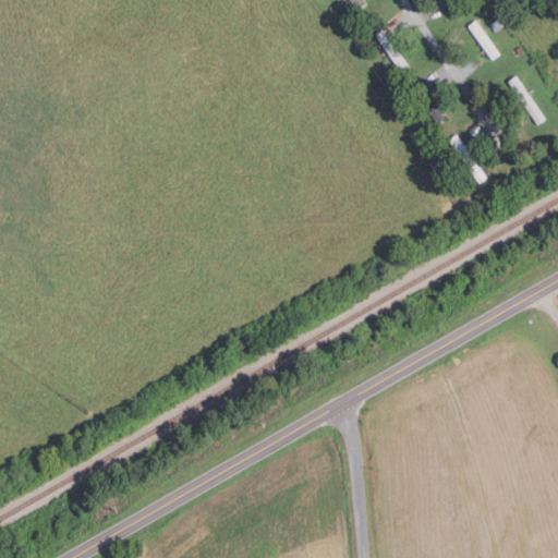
[(359,9),(352,0),(363,0),(366,3),(359,9)]
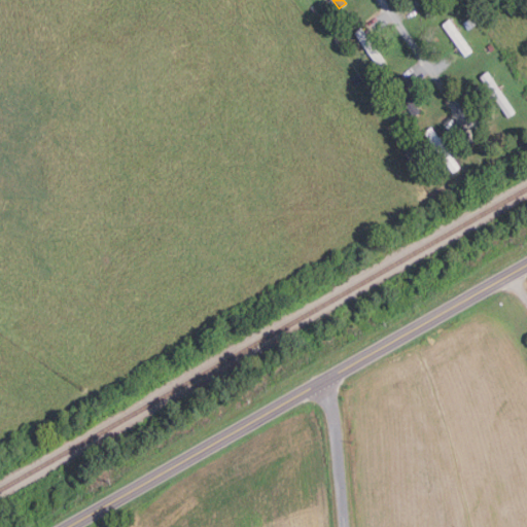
[(434,12),(425,0),(436,0),(442,7),(434,12)]
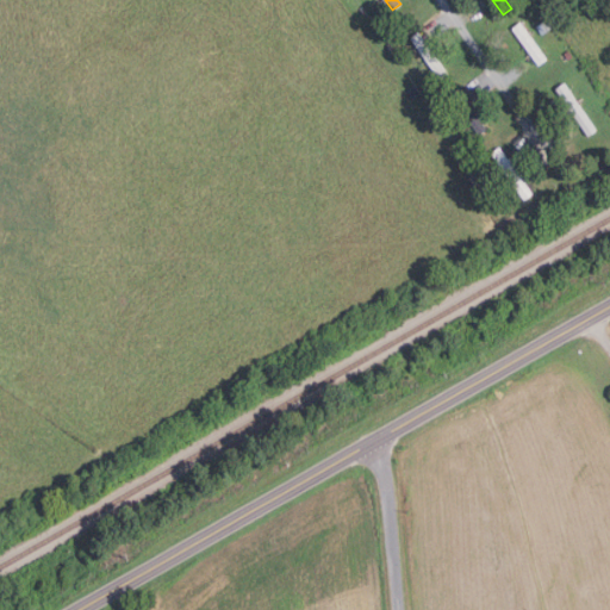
[(553,26),(547,30),(541,23),(548,18),(553,26)]
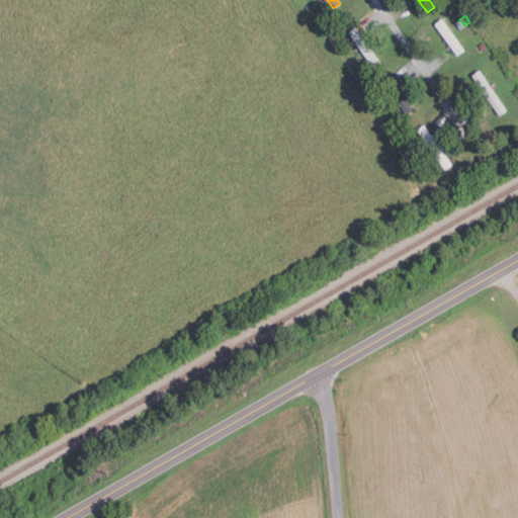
[(457,55),(434,23),(441,18),(464,50),(457,55)]
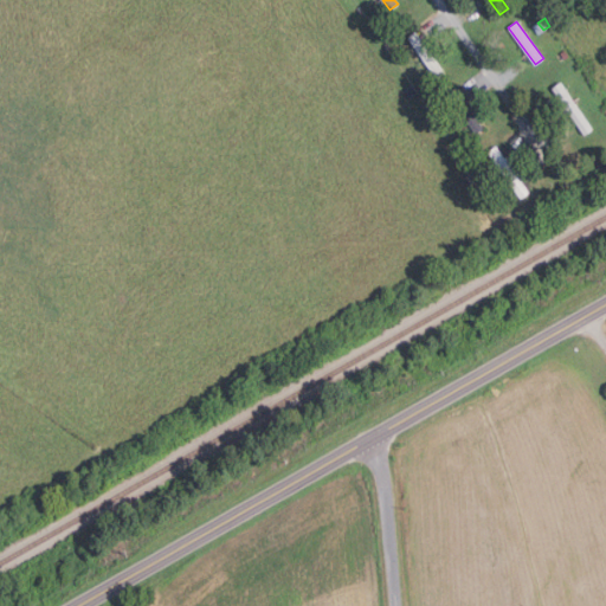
[(437,79),(407,38),(417,32),(419,36),(423,33),(429,43),(425,45),(445,73),(437,79)]
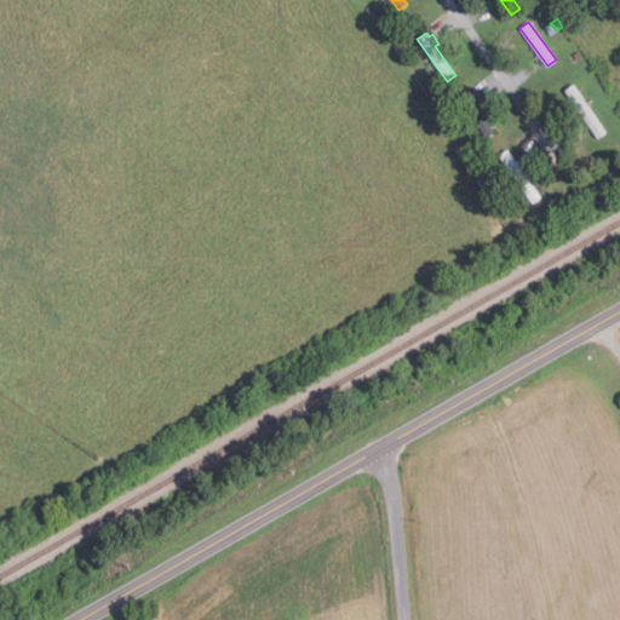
[(598,139),(564,91),(574,85),(607,133),(598,139)]
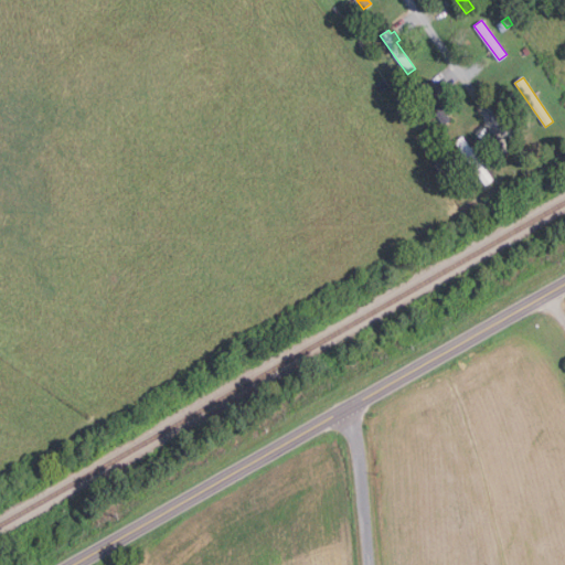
[(444,126),(417,87),(425,82),(451,120),(444,126)]
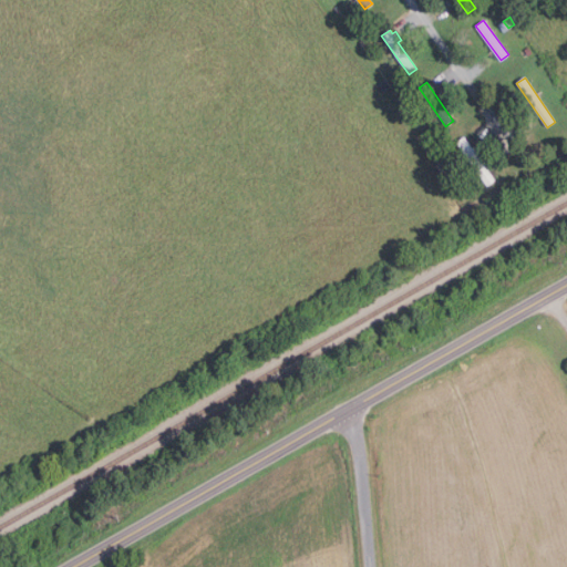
[(457,142),(465,136),(496,181),(488,186),(457,142)]
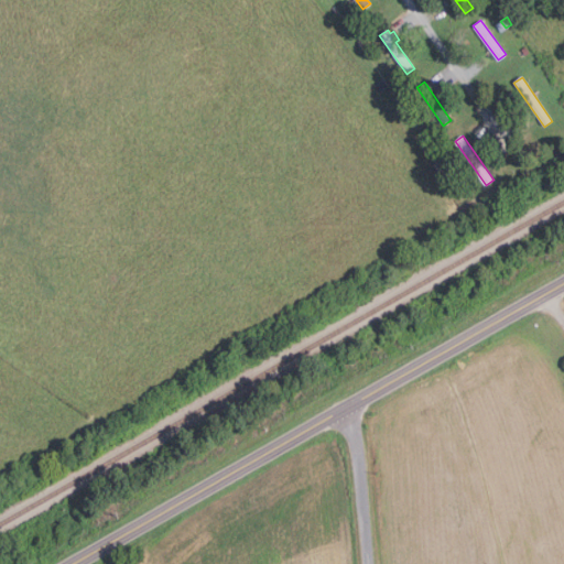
[(441,173),(434,163),(441,158),(448,167),(441,173)]
